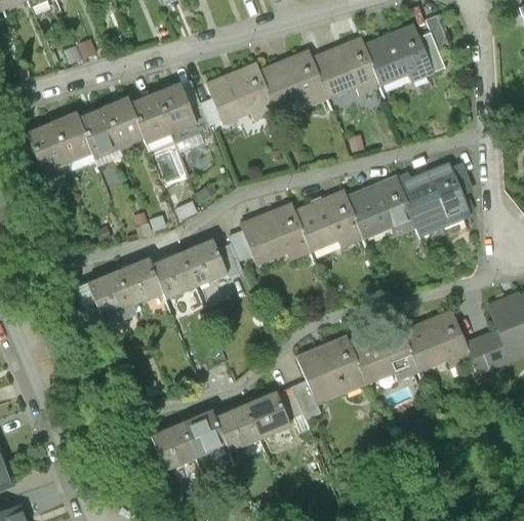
[(1,0),(5,9),(28,0),(1,0)]
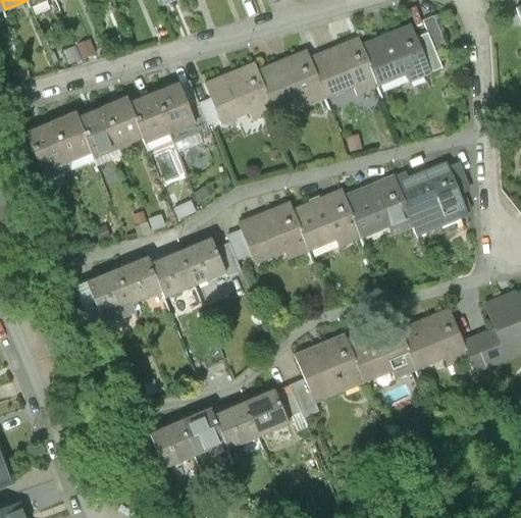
[(424,17),(429,32),(437,51),(449,46),(435,13),(424,17)]
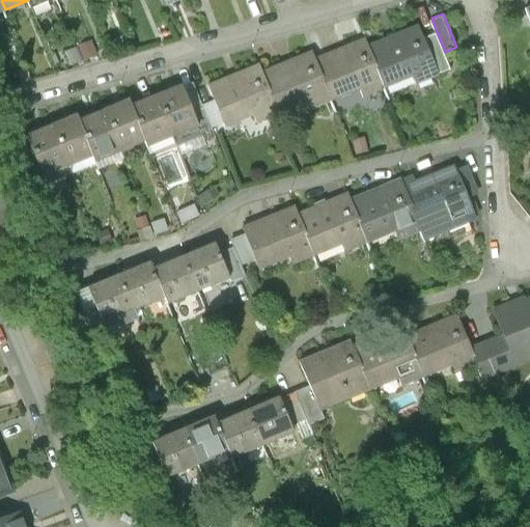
[(418,23),(369,44),(378,64),(375,65),(384,84),(413,73),(416,80),(439,71),(424,37),(418,23)]
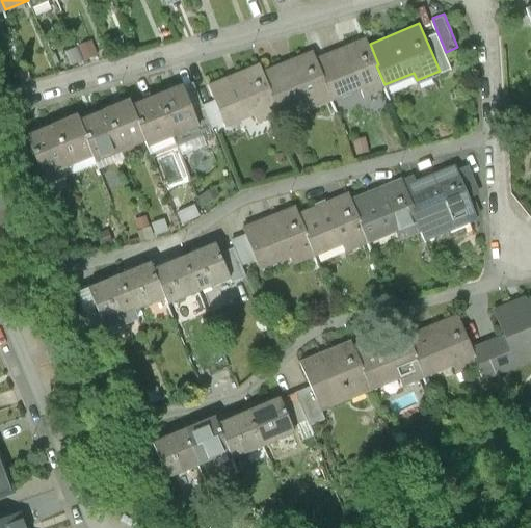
[(437,32),(425,37),(440,71),(441,74),(453,69),(446,52),(437,32)]
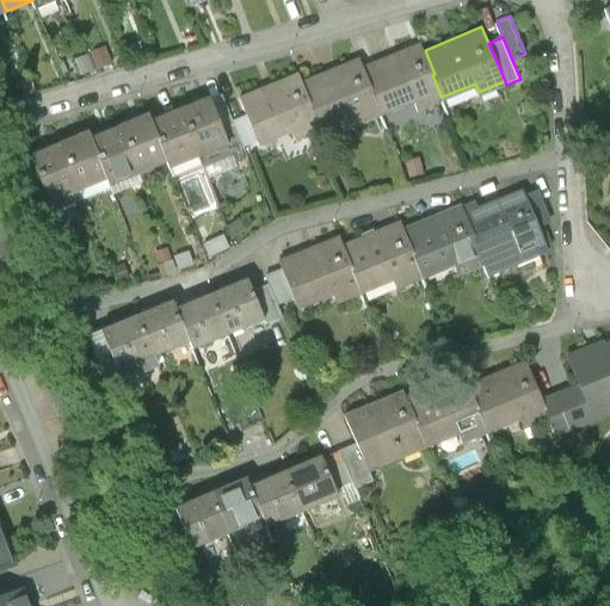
[(421,41),(364,65),(374,90),(371,91),(380,112),(414,98),(418,106),(442,97),(432,75),(435,74),(425,50),(421,41)]
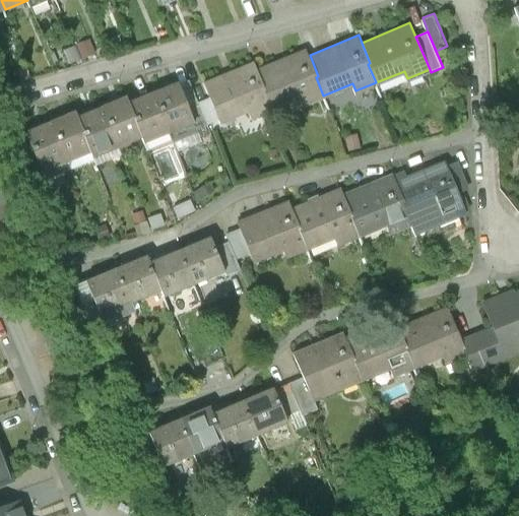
[(87,50),(84,37),(72,40),(76,54),(87,50)]
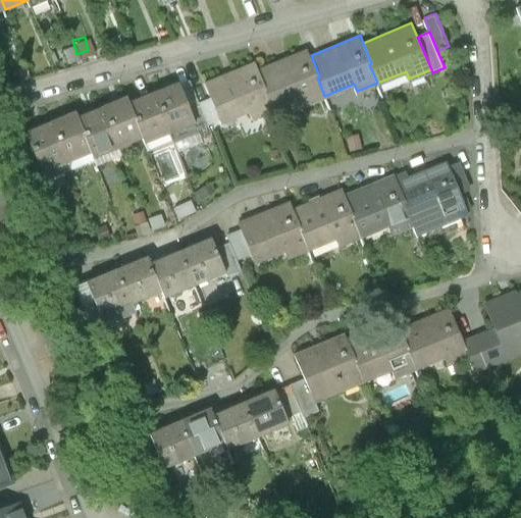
[(307,47),(257,68),(266,89),(264,89),(272,108),(302,96),(305,104),(324,96),(317,78),(319,76),(311,55),(307,47)]
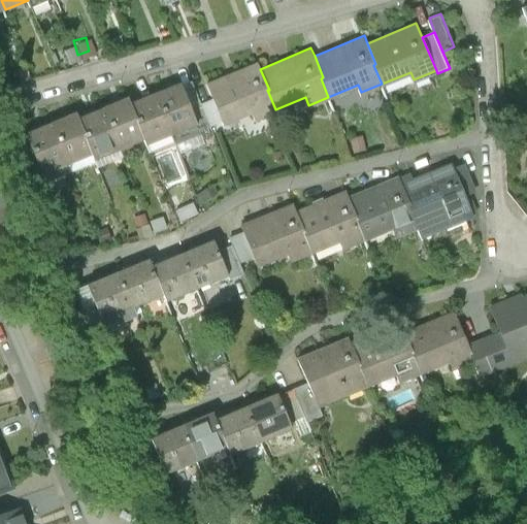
[(256,118),(275,109),(267,90),(269,90),(260,69),(257,61),(206,82),(213,99),(223,121),(224,123),(253,110),(256,118)]
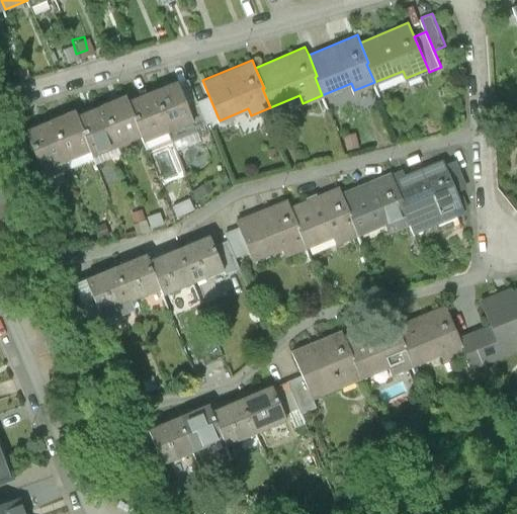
[(188,80),(178,84),(187,105),(197,101),(188,80)]
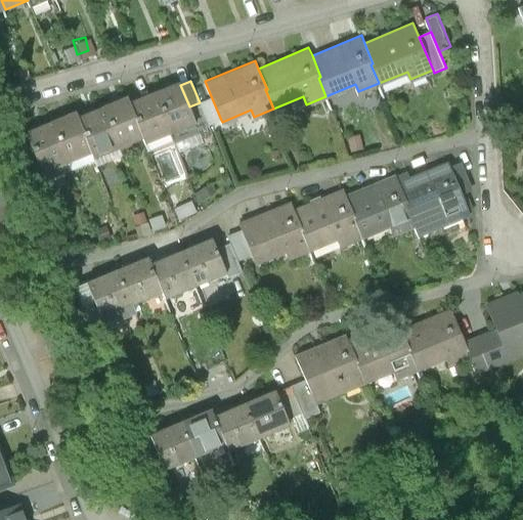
[(179,82),(155,92),(171,133),(195,123),(189,106),(180,85),(179,82)]
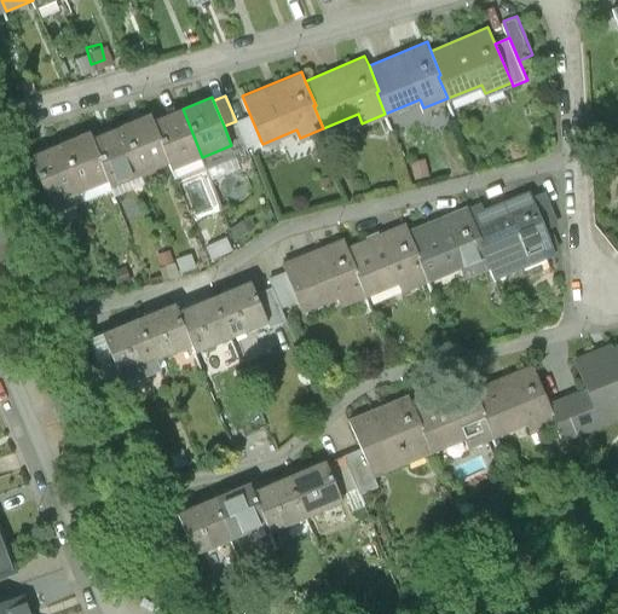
[(173,169),(202,157),(183,109),(154,121),(169,161),(173,169)]
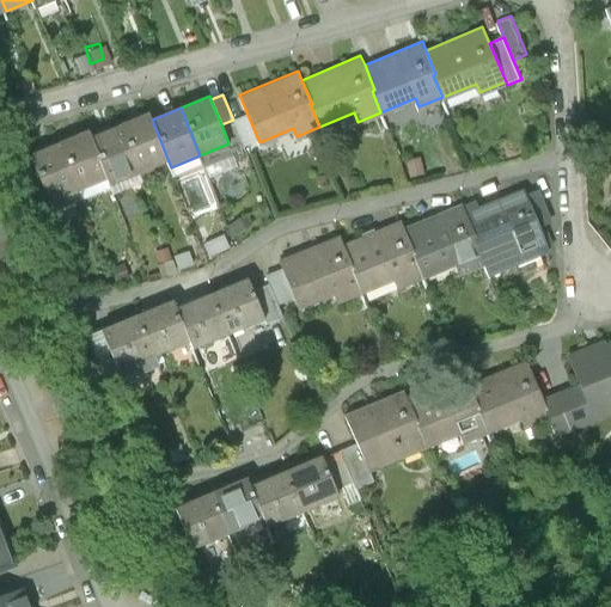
[(148,112),(121,124),(139,171),(167,159),(152,120),(148,112)]
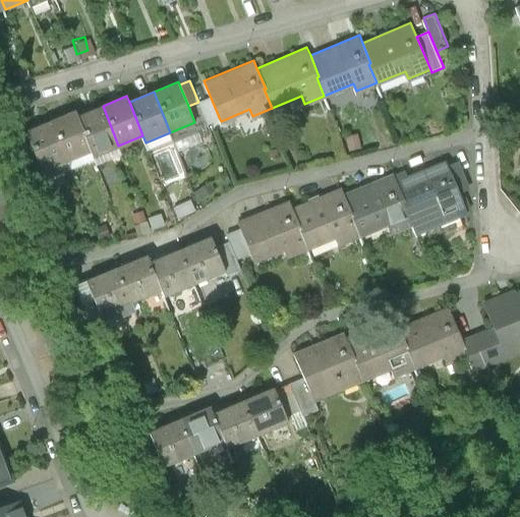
[(210,123),(220,119),(211,98),(200,102),(210,123)]
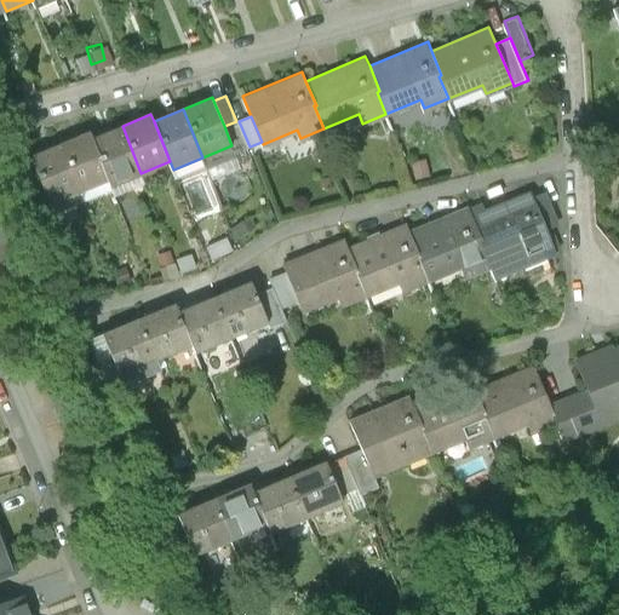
[(112,185),(141,173),(122,126),(93,138),(109,178),(112,185)]
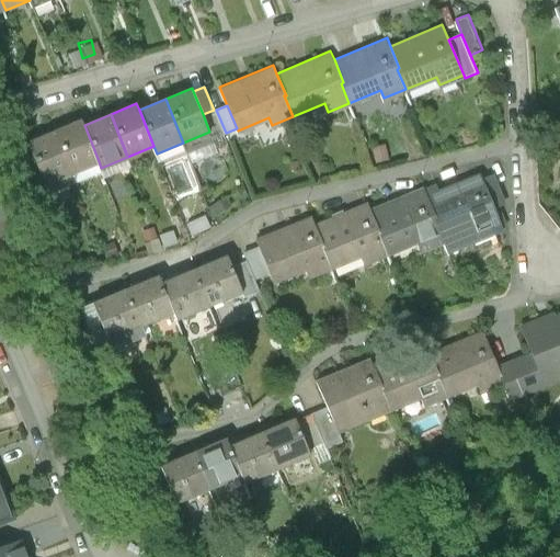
[(81,118),(55,129),(72,172),(99,161),(84,125),(81,118)]
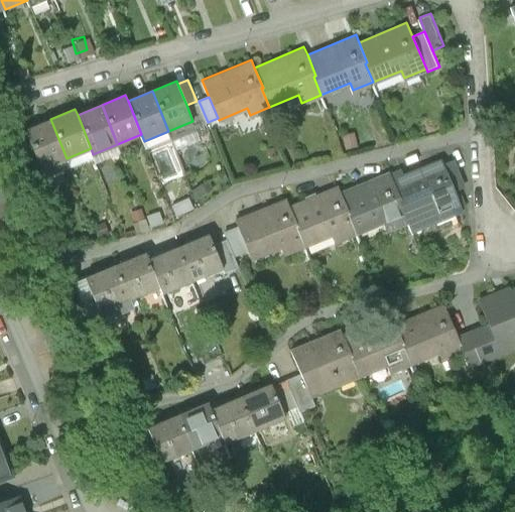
[(42,168),(67,158),(50,119),(26,129),(26,131),(40,164),(42,168)]
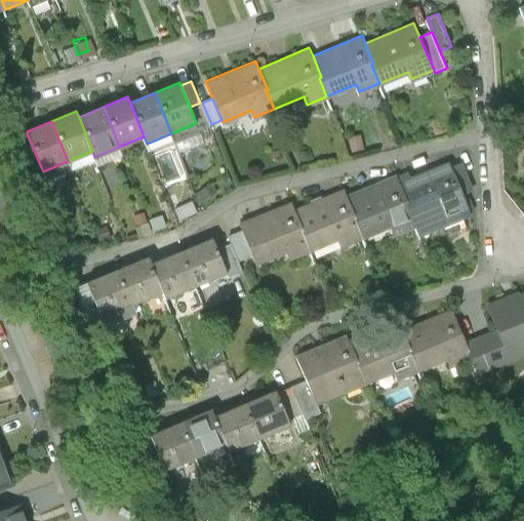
[(27,133),(15,138),(29,172),(41,167),(27,133)]
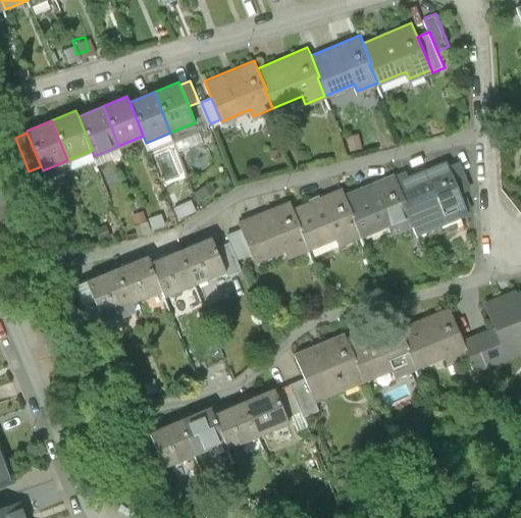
[(447,160),(398,180),(403,194),(415,221),(441,210),(446,218),(467,209),(459,190),(456,183),(450,169),(447,160)]
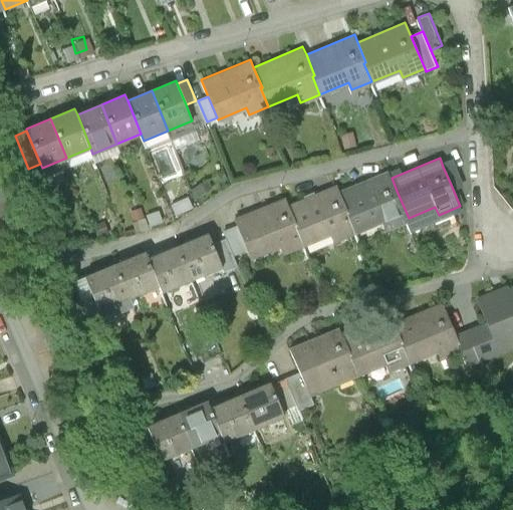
[(454,163),(443,167),(449,180),(452,187),(462,183),(454,163)]
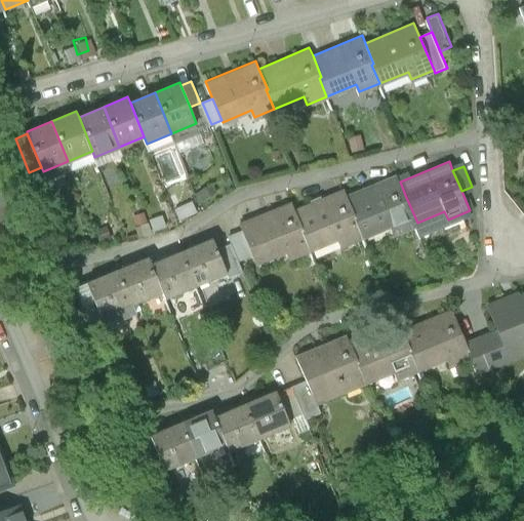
[(35,251),(0,168),(0,232),(12,262),(35,251)]
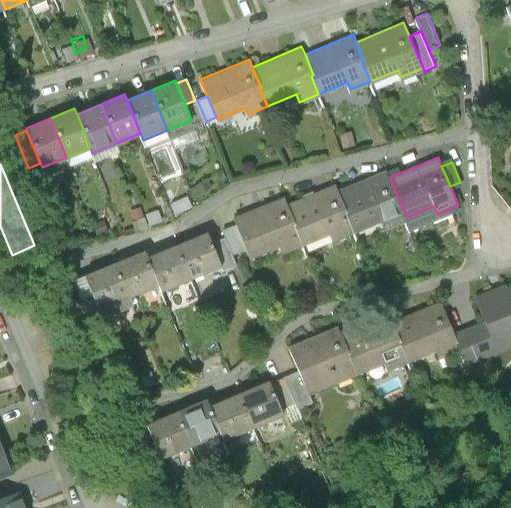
[(387,226),(407,217),(395,190),(390,177),(387,170),(339,190),(356,230),(383,218),(387,226)]
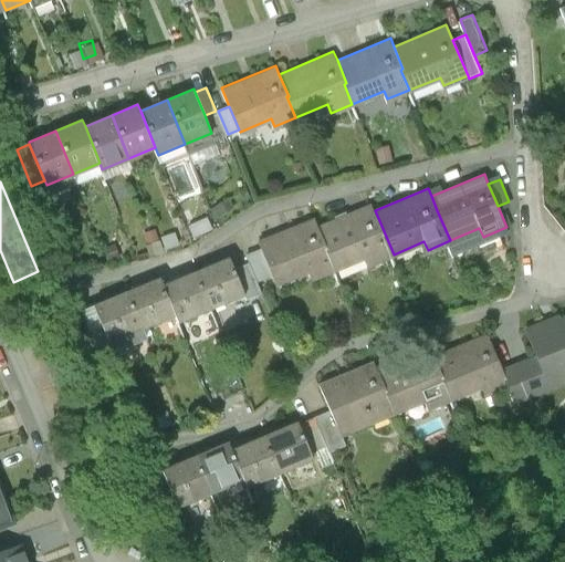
[(370,264),(394,255),(375,210),(372,203),(318,225),(336,268),(366,256),(370,264)]
